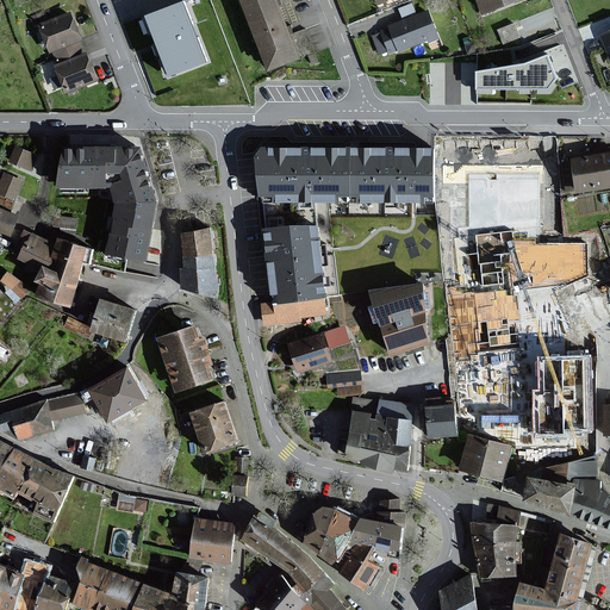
[(278,2),(277,0),(242,0),(269,68),(299,57),(288,31),(278,2)]
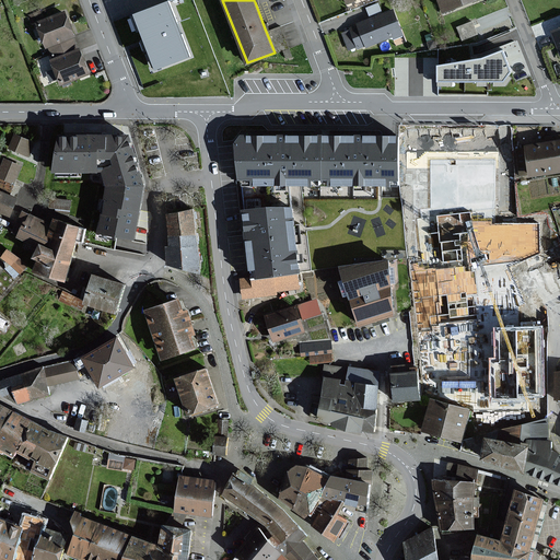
[(473,0),(440,0),(445,11),(473,0)]
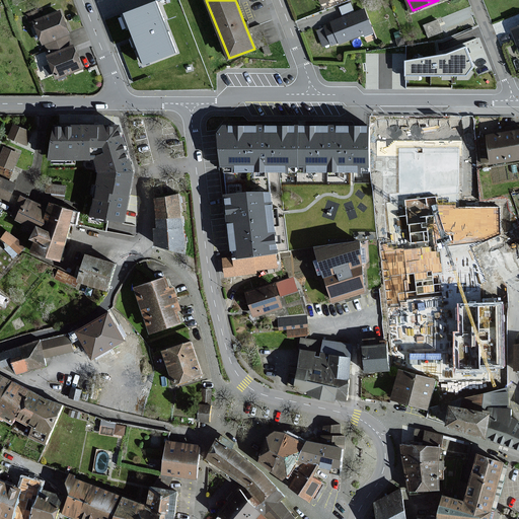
[(176,52),(156,1),(124,13),(144,65),(176,52)]
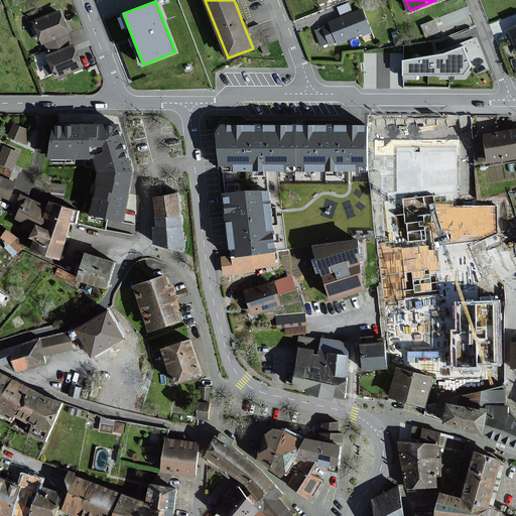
[(371,30),(364,9),(330,22),(331,23),(324,25),(331,44),(338,42),(338,43),(371,30)]
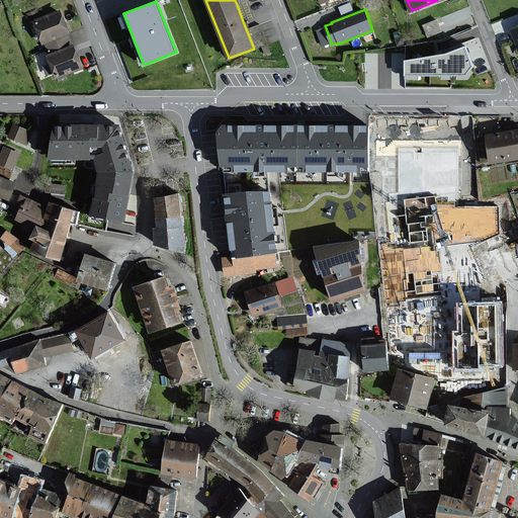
[(69,33),(61,11),(34,21),(44,44),(45,44),(67,34),(69,33)]
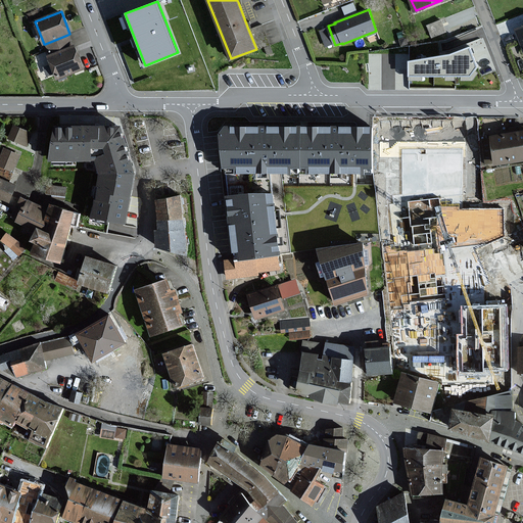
[(442,16),(427,22),(433,36),(447,30),(442,16)]
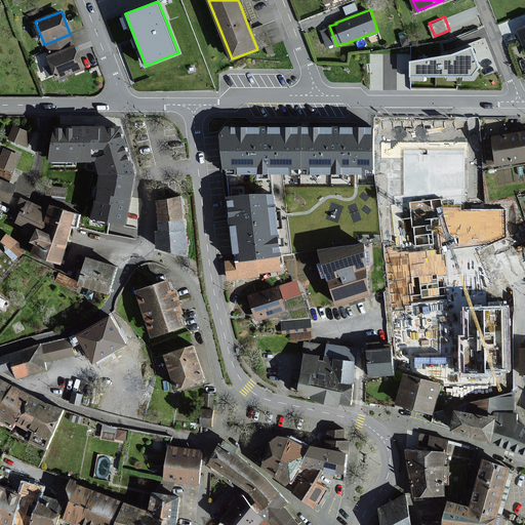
[(68,35),(45,44),(50,55),(73,47),(68,35)]
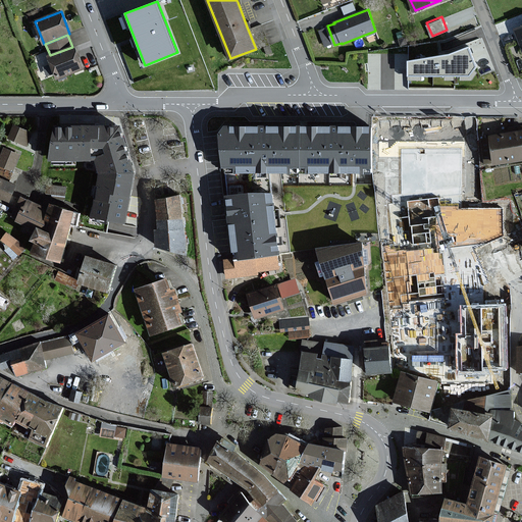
[(50,55),(48,56),(57,79),(83,68),(73,46),(72,47),(50,55)]
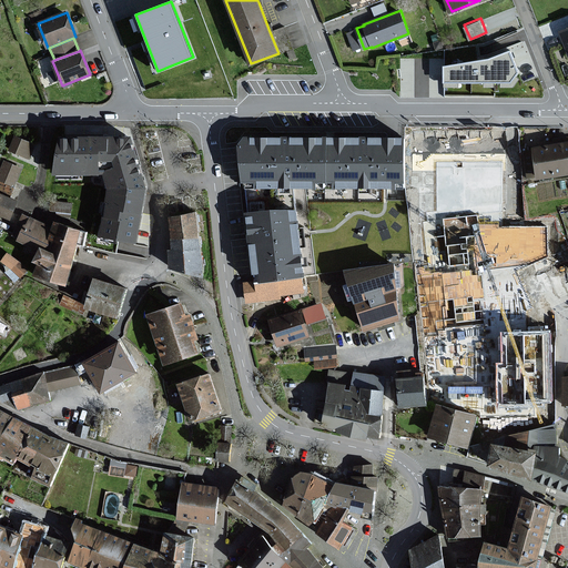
[(518,73),(509,51),(488,59),(443,67),(443,83),(510,83),(518,73)]
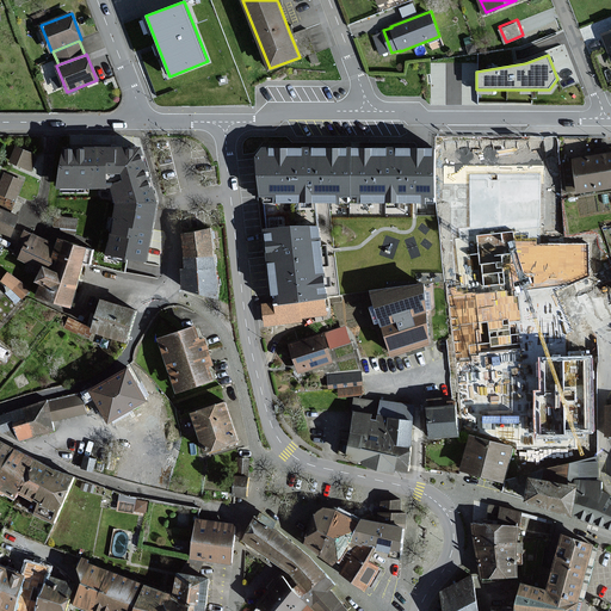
[(116,146),(65,146),(57,187),(112,187),(116,203),(106,254),(148,261),(155,223),(159,202),(149,170),(142,146),(116,146)]
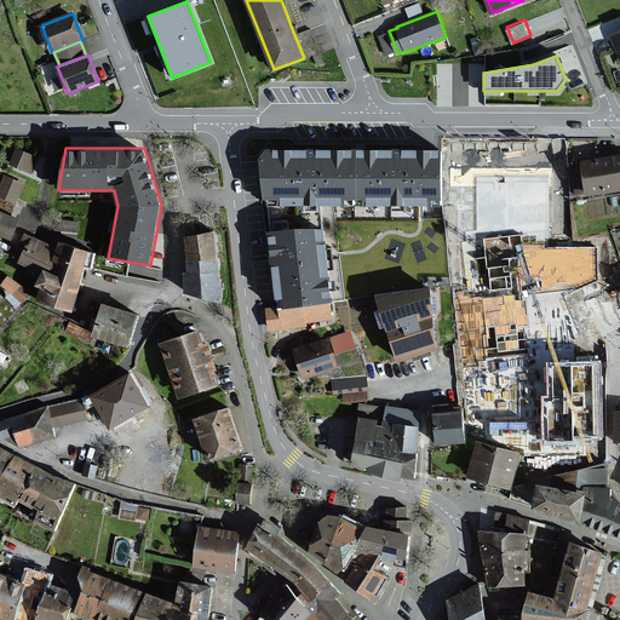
[(357,200),(359,150),(339,149),(323,149),(300,149),(291,149),(267,149),(260,159),(264,200),(279,200),(279,206),(346,206),(346,200),(357,200)]
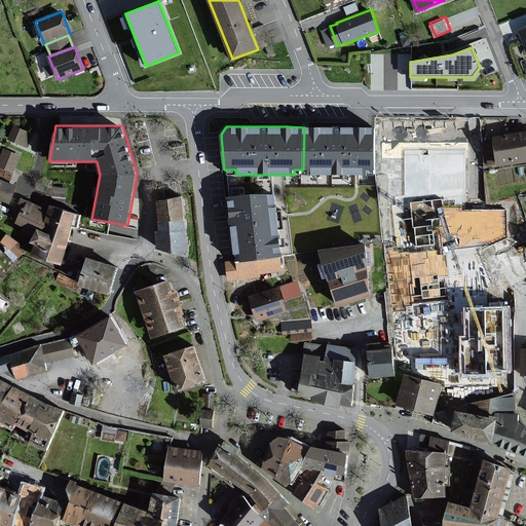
[(32,135),(14,127),(9,139),(28,146),(32,135)]
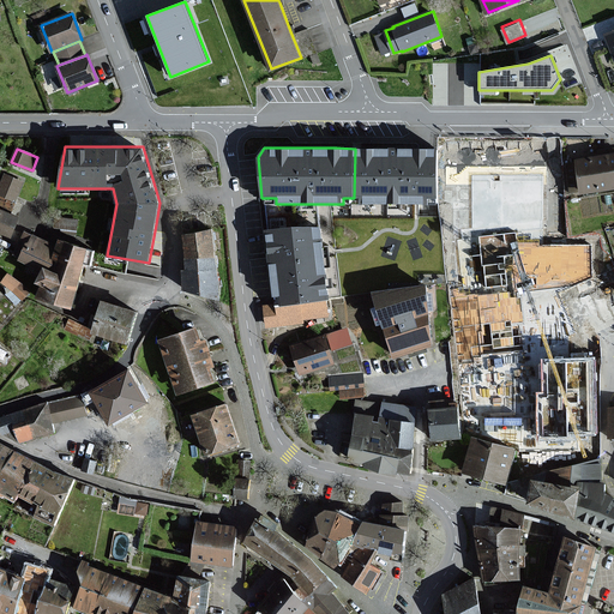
[(439,203),(439,149),(409,149),(395,149),(374,149),(355,149),(354,198),(360,198),(361,204),(439,203)]
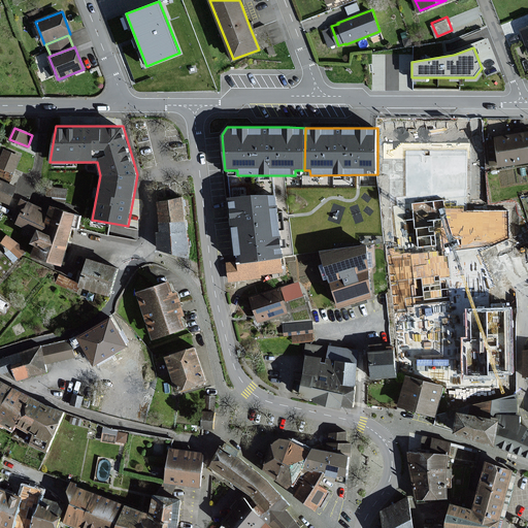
[(527,161),(527,132),(495,137),(500,166),(527,161)]
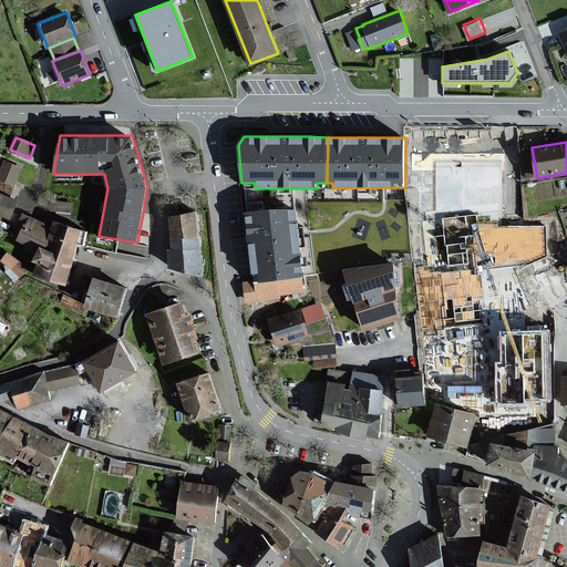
[(20,168),(6,162),(0,174),(0,178),(13,185),(20,168)]
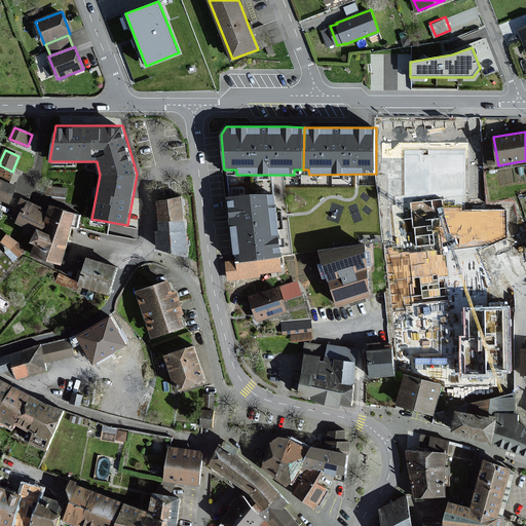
[(15,187),(0,180),(0,197),(9,201),(15,187)]
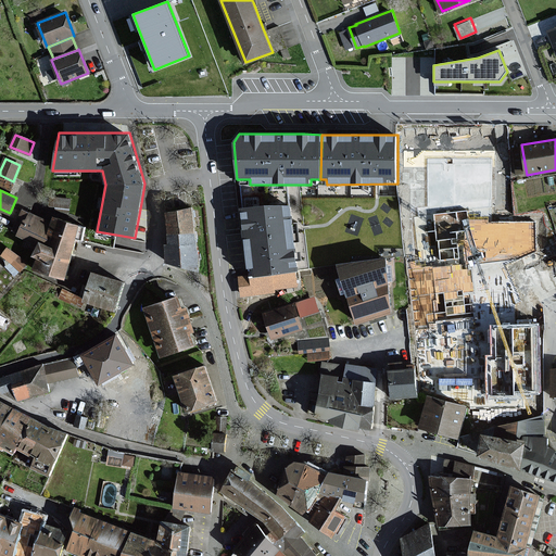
[(298,270),(290,204),(242,210),(249,268),(254,267),(254,276),(294,272),(298,270)]
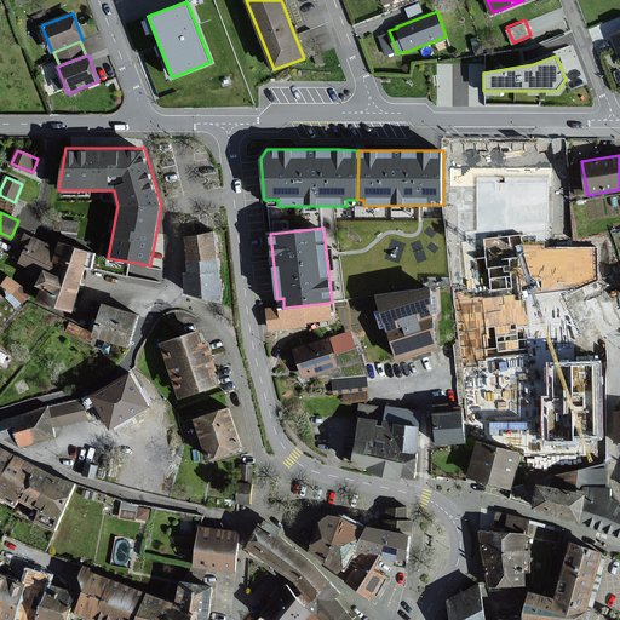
[(59,262),(55,260),(58,248),(26,234),(16,256),(22,258),(21,262),(44,273),(45,271),(56,275),(59,262)]
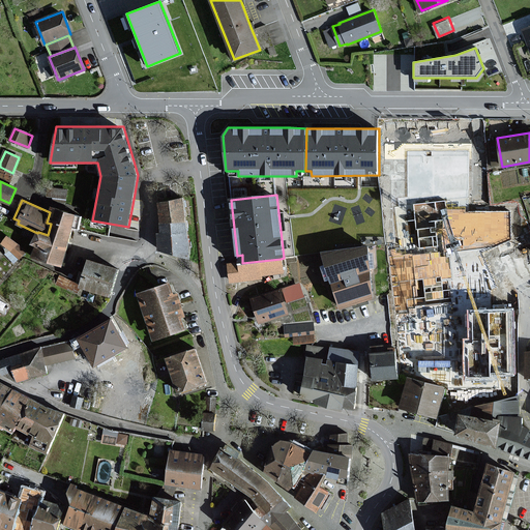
[(160,248),(189,257),(182,200),(159,205),(163,235),(159,235),(160,248)]
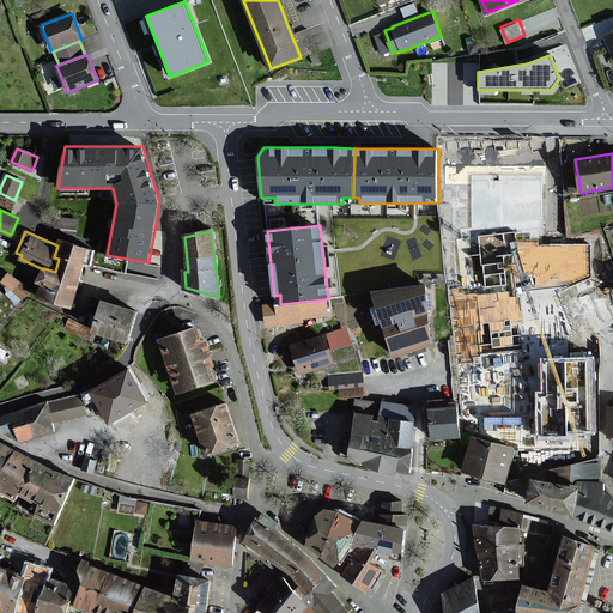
[(89,250),(59,241),(58,246),(54,258),(59,259),(55,272),(44,268),(43,269),(40,283),(43,284),(38,296),(70,307),(79,277),(87,254),(89,250)]
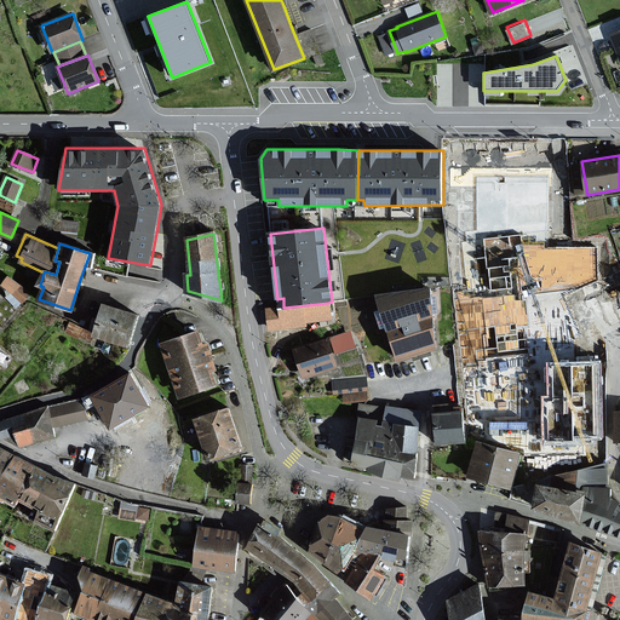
[(21,286),(9,276),(3,285),(15,293),(23,302),(30,294),(21,286)]
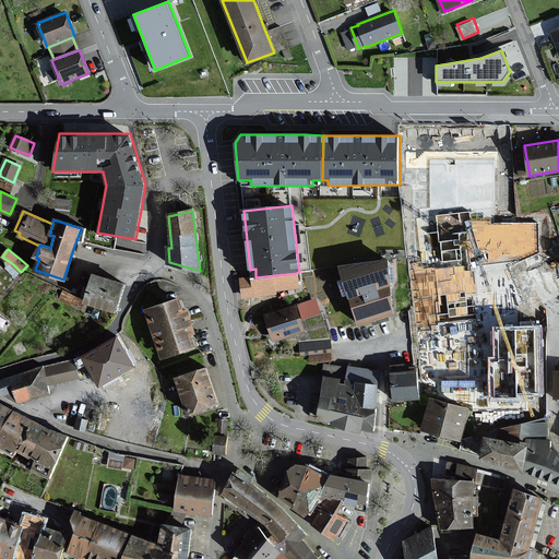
[(390,259),(339,265),(359,326),(394,314),(390,259)]
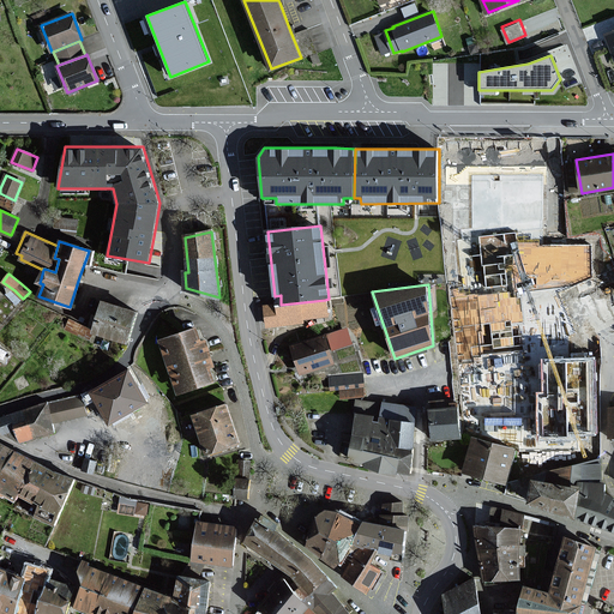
[(326,315),(325,300),(281,305),(265,306),(268,327),(304,323),(304,318),(326,315)]
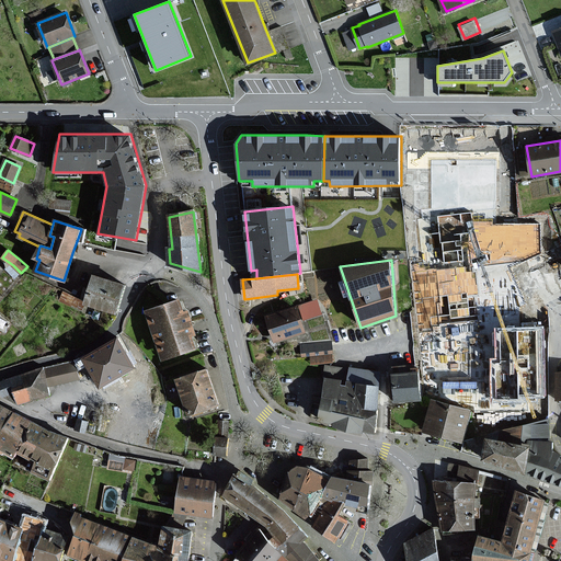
[(125,285),(94,275),(86,304),(116,312),(125,285)]
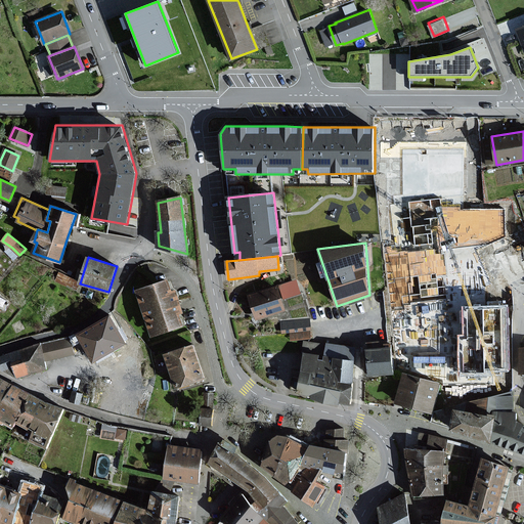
[(297,279),(278,285),(284,299),(302,294),(297,279)]
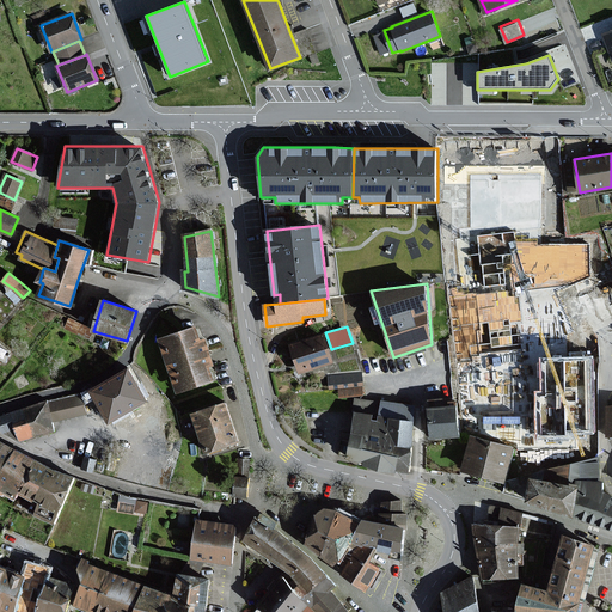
[(201,342),(196,328),(159,340),(177,393),(214,380),(209,366),(214,365),(206,340),(201,342)]
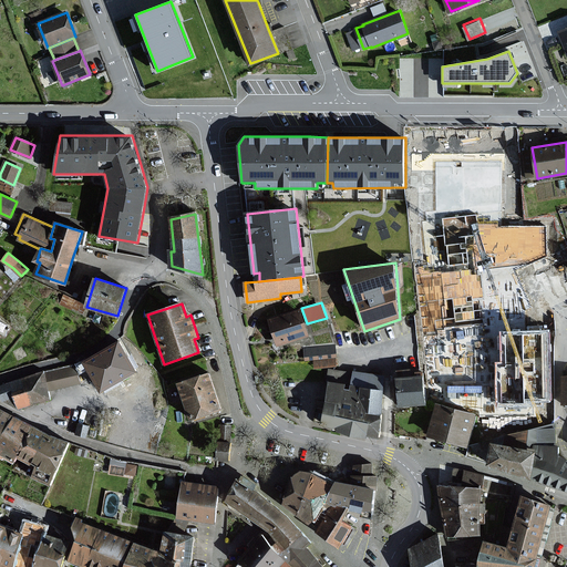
[(300,310),(269,320),(278,344),(308,334),(300,310)]
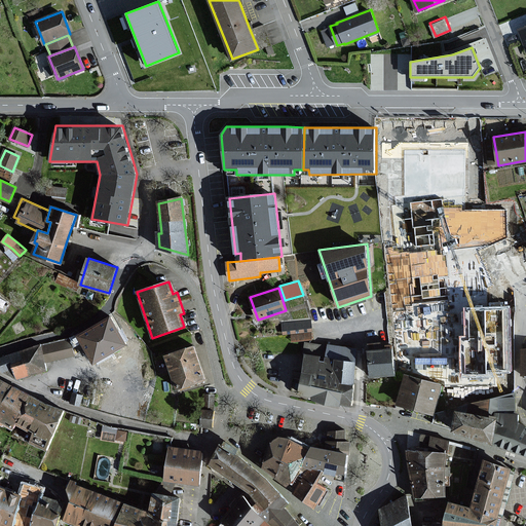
[(126,344),(111,316),(78,336),(94,364),(126,344)]
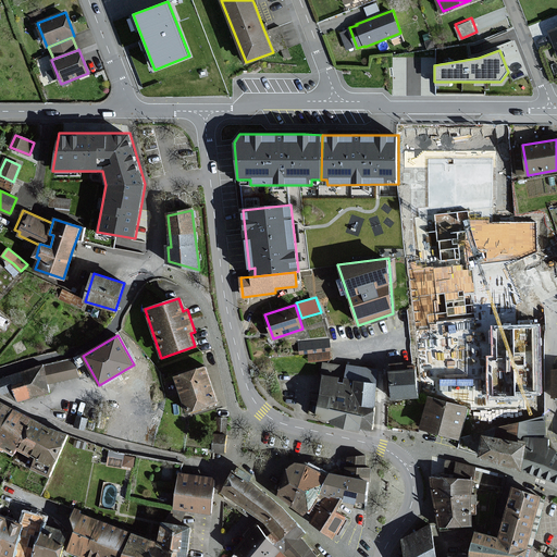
[(330,350),(329,339),(300,343),(301,354),(310,353),(310,361),(330,359),(329,350),(330,350)]
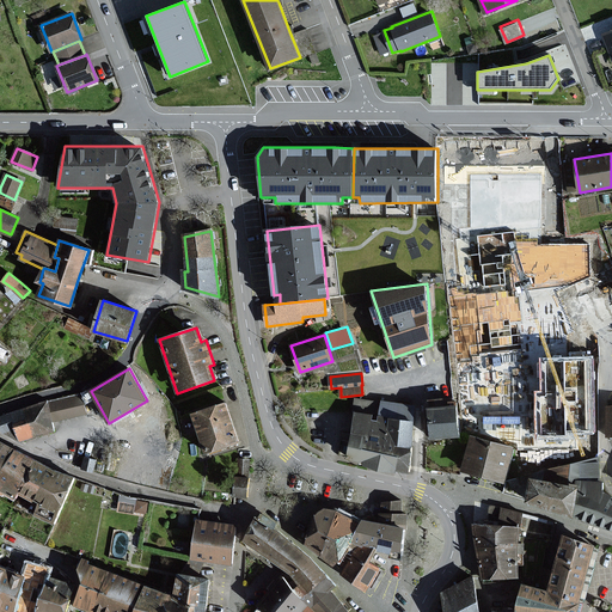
[(90,411),(86,395),(50,403),(54,420),(90,411)]
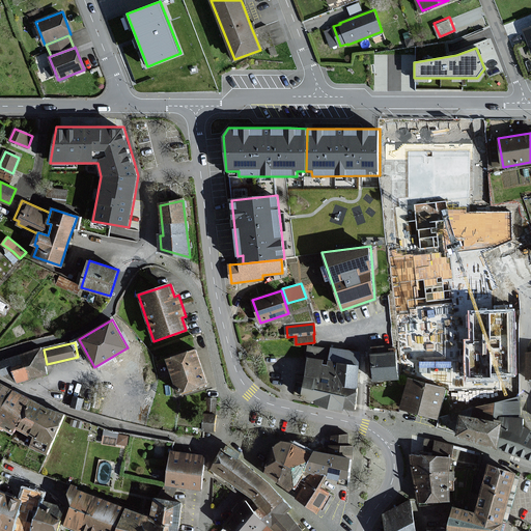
[(333,351),(310,347),(303,397),(317,399),(316,402),(353,409),(361,354),(333,350),(333,351)]
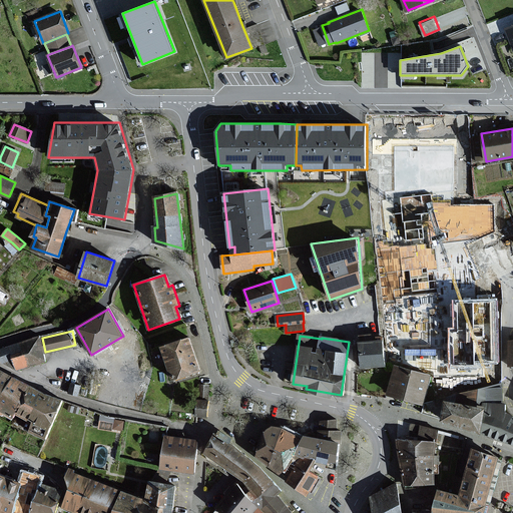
[(45,361),(38,338),(0,349),(0,353),(3,361),(13,358),(16,370),(45,361)]
